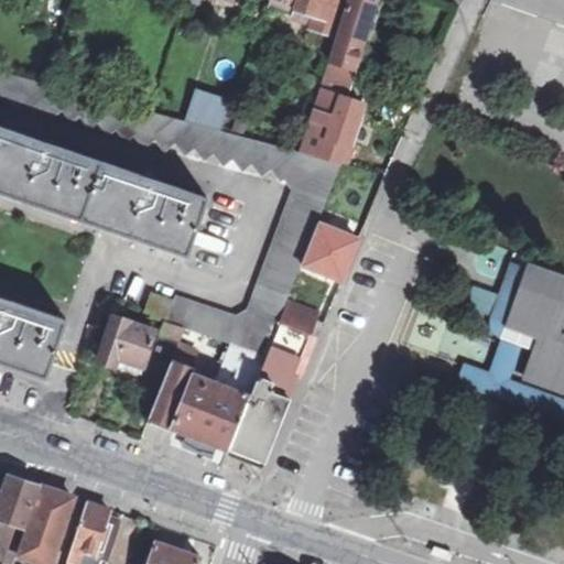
[(339,0),(266,0),(263,8),(286,14),(285,21),(329,34),(339,0)]
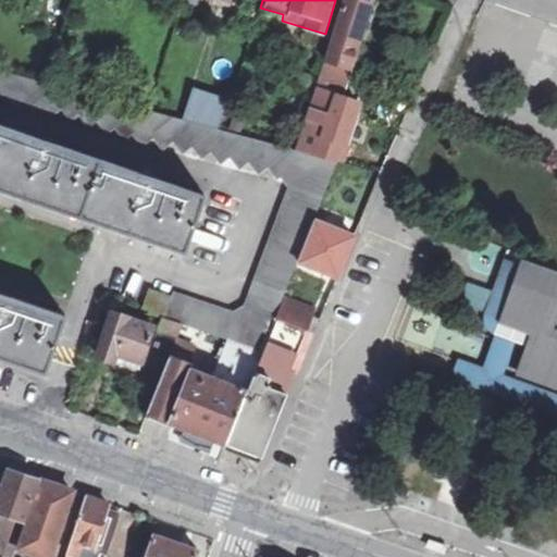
[(364,0),(342,0),(320,72),(342,78),(351,44),(362,11),(364,0)]
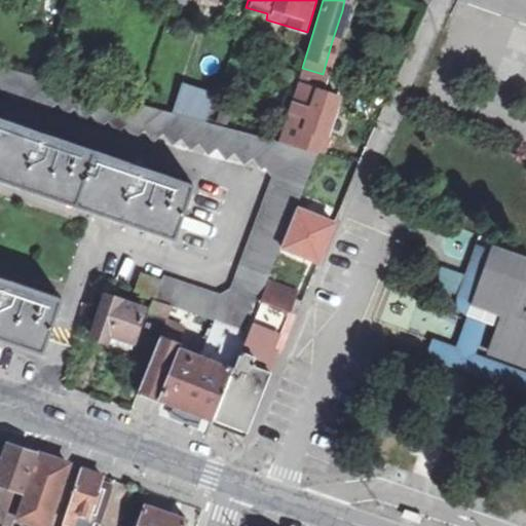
[(525,0),(462,0),(525,22),(525,0)]
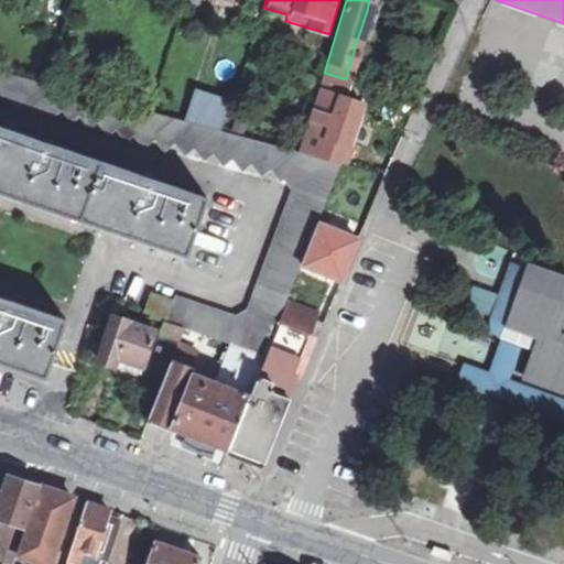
[(173,297),(171,301),(164,321),(181,326),(206,335),(227,342),(266,354),(280,321),(286,305),(303,263),(321,223),(344,166),(338,164),(296,153),(225,133),(149,112),(82,95),(57,88),(7,74),(0,72),(0,95),(2,94),(13,105),(21,100),(31,110),(40,106),(50,116),(62,111),(71,121),(83,116),(90,127),(102,121),(111,131),(123,127),(131,138),(142,133),(150,143),(163,139),(170,149),(185,144),(193,154),(206,151),(215,162),(227,159),(235,169),(250,165),(258,175),(269,171),(279,181),(283,179),(294,187),(245,308),(243,312),(241,313),(238,315),(232,317),(173,297)]
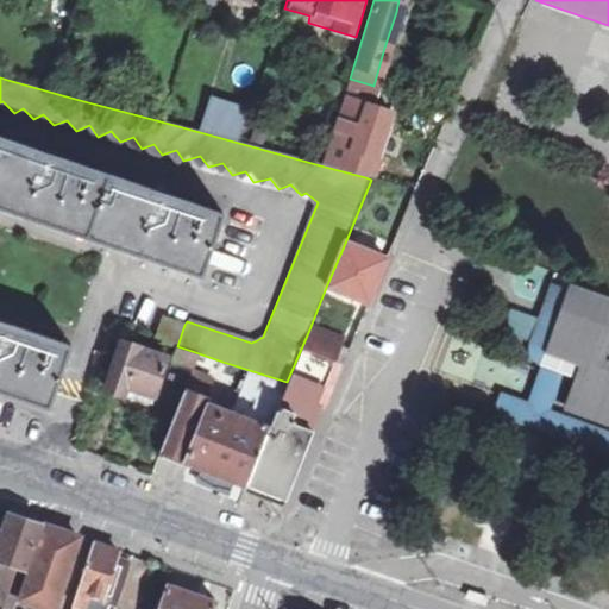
[(350,79),(347,77),(327,140),(371,155),(374,156),(388,111),(368,104),(374,86),(350,79)]
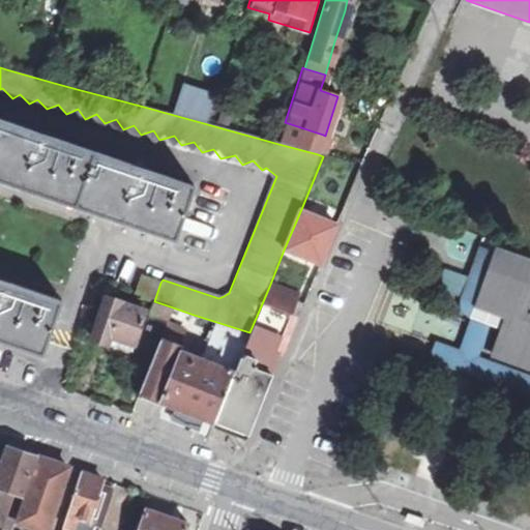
[(209,94),(181,87),(177,102),(205,111),(209,94)]
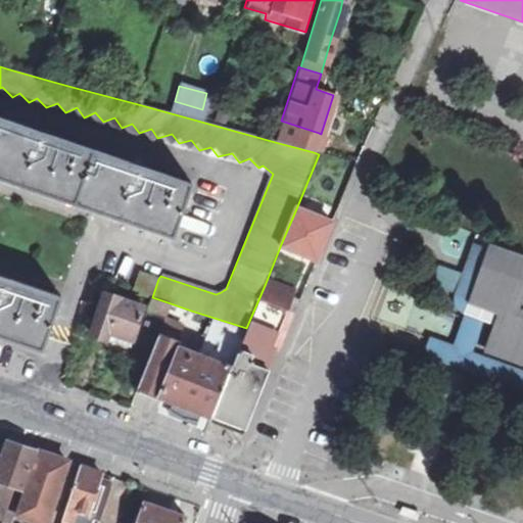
[(185,184),(0,117),(0,176),(93,209),(167,235),(185,184)]
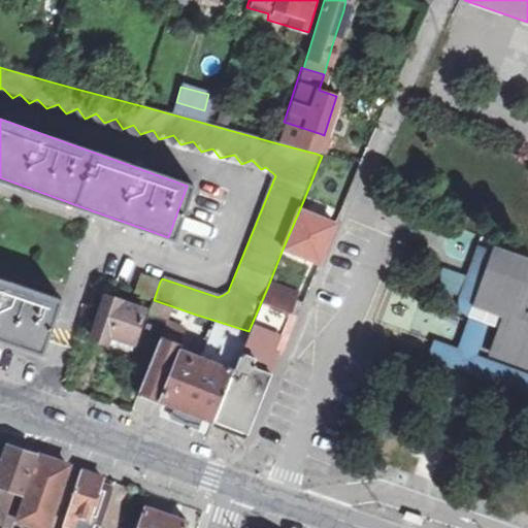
[(322,134),(284,122),(277,143),(317,154),(322,134)]
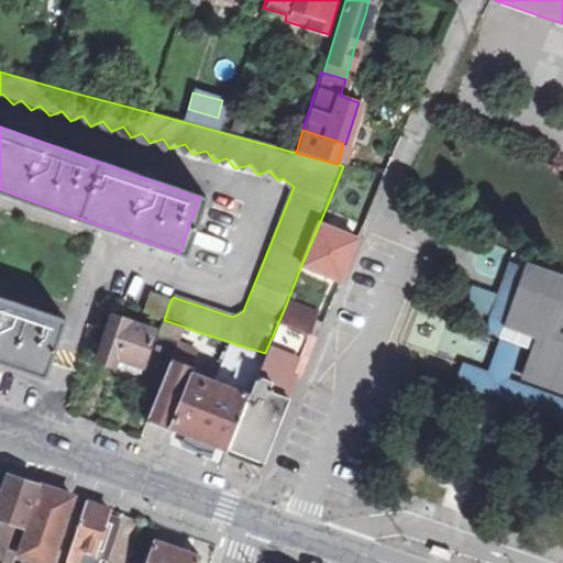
[(320,222),(302,263),(341,278),(359,238),(320,222)]
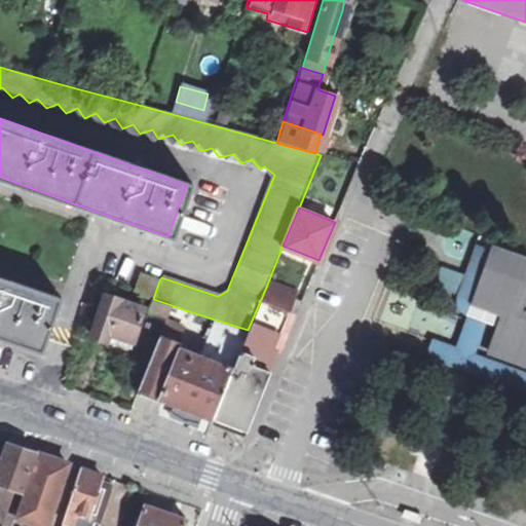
[(525,257),(477,240),(457,292),(456,298),(457,304),(460,309),(464,314),(465,314),(486,322),(497,326),(486,357),(525,371),(525,257)]
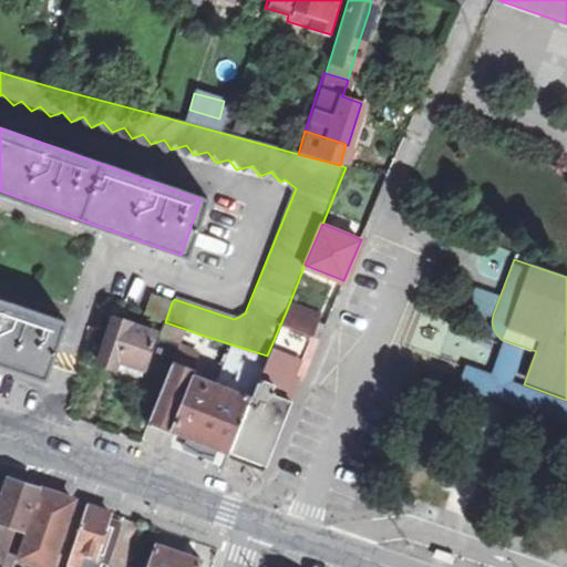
[(140,313),(165,322),(172,302),(146,294),(140,313)]
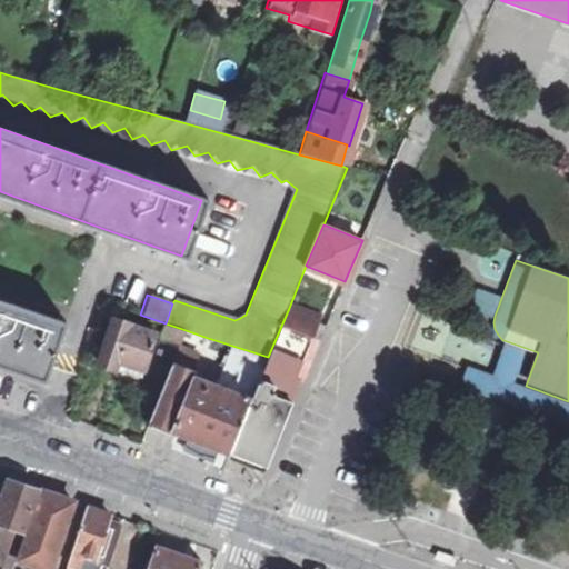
[(0,299),(0,361),(46,379),(65,322),(0,299)]
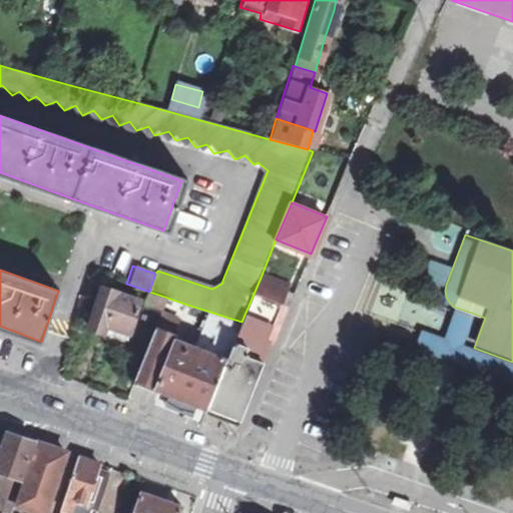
[(287,288),(261,278),(254,292),(281,303),(287,288)]
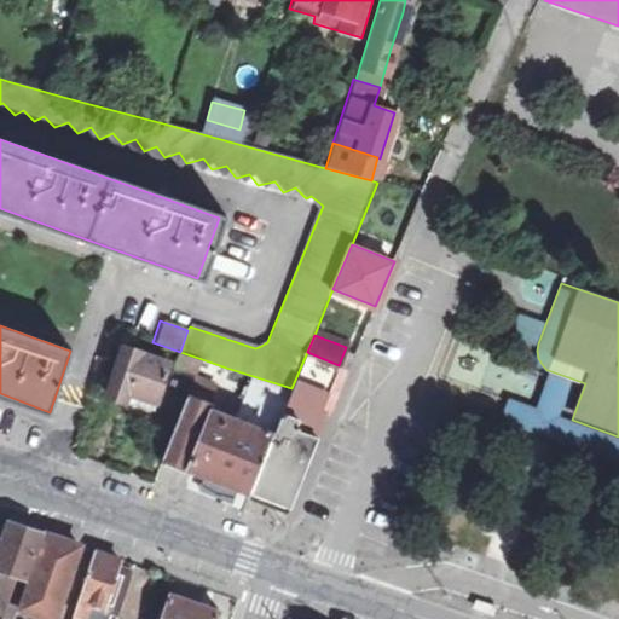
[(178,369),(121,348),(104,394),(161,415),(178,369)]
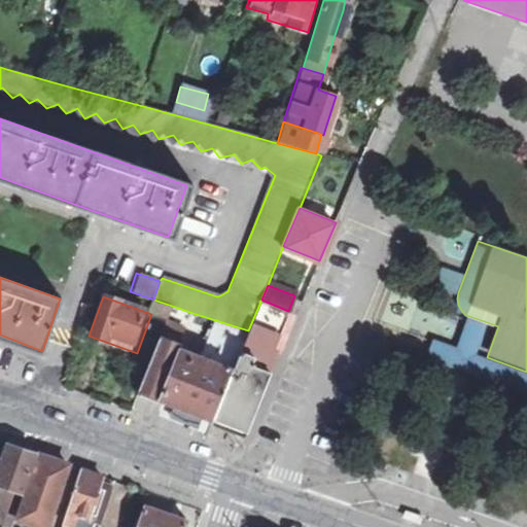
[(246,336),(275,348),(288,311),(261,300),(248,330),(246,336)]
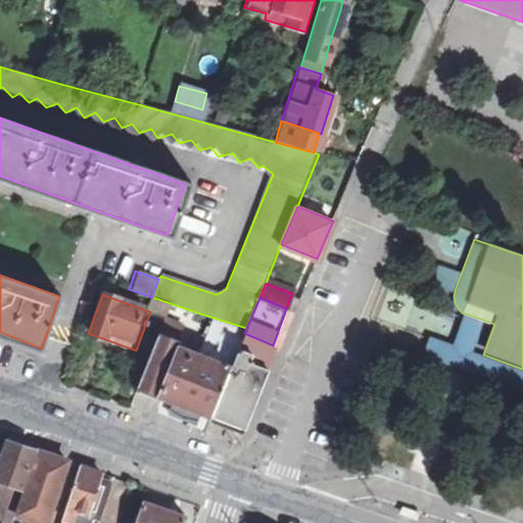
[(420,354),(522,390),(522,369),(483,354),(473,350),(483,320),(463,313),(463,315),(454,339),(452,343),(428,335),(420,354)]
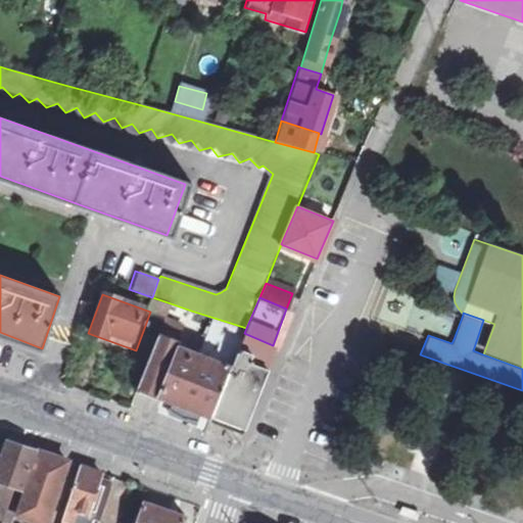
[(180,322),(164,316),(138,384),(157,392),(187,402),(211,412),(244,333),(246,328),(210,317),(198,352),(177,344),(179,339),(174,338),(180,322)]
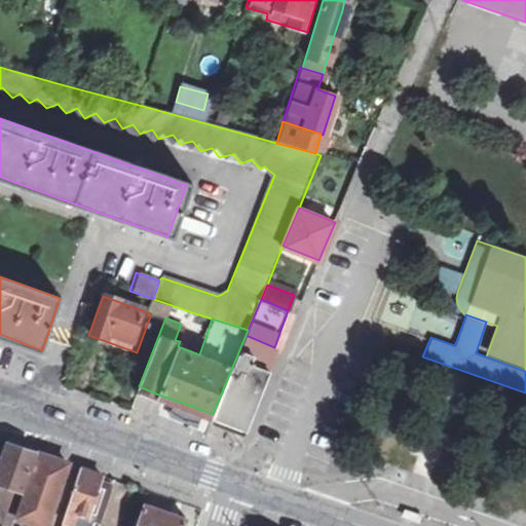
[(274,347),(246,335),(213,414),(230,420),(243,426),(274,347)]
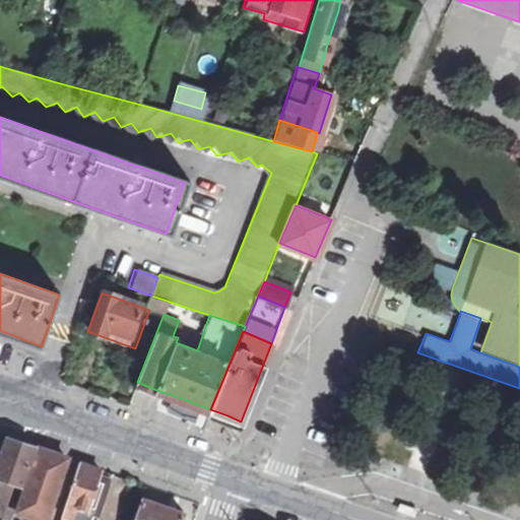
[(12,519),(37,448),(6,437),(0,454),(0,473),(1,474),(0,475),(0,496),(2,497),(0,504),(0,516),(10,519),(12,519)]
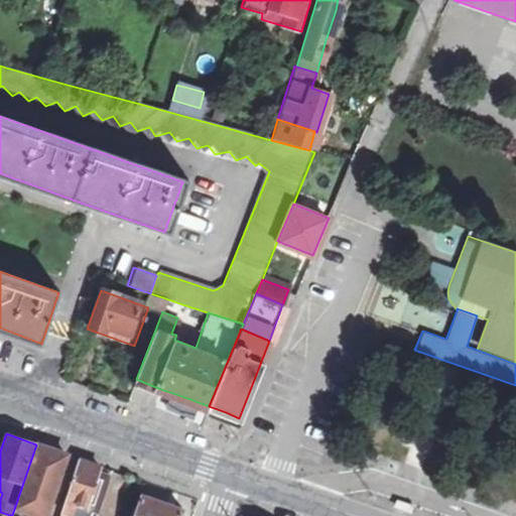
[(46,515),(68,456),(39,445),(18,509),(40,515),(46,515)]
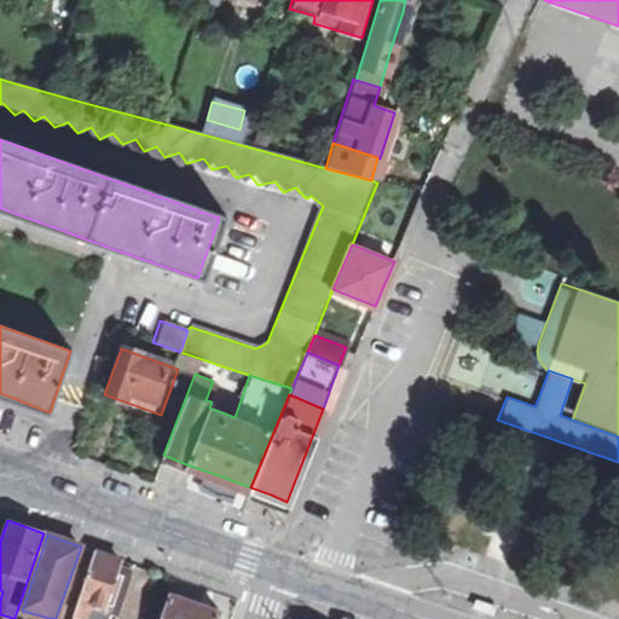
[(121,560),(97,551),(73,618),(106,618),(110,612),(120,614),(134,574),(119,568),(121,560)]
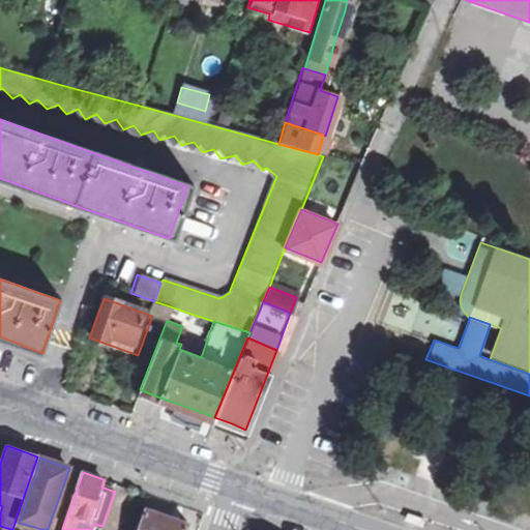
[(185,529),(187,525),(147,511),(140,529),(185,529)]
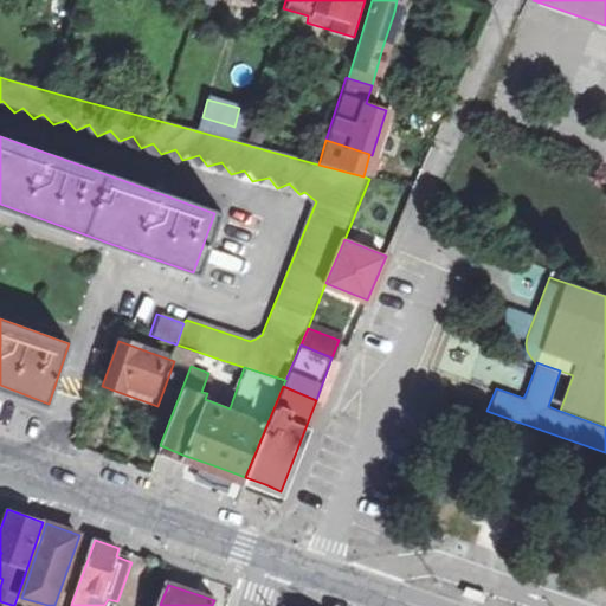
[(479,605),(482,595),(462,588),(459,598),(479,605)]
